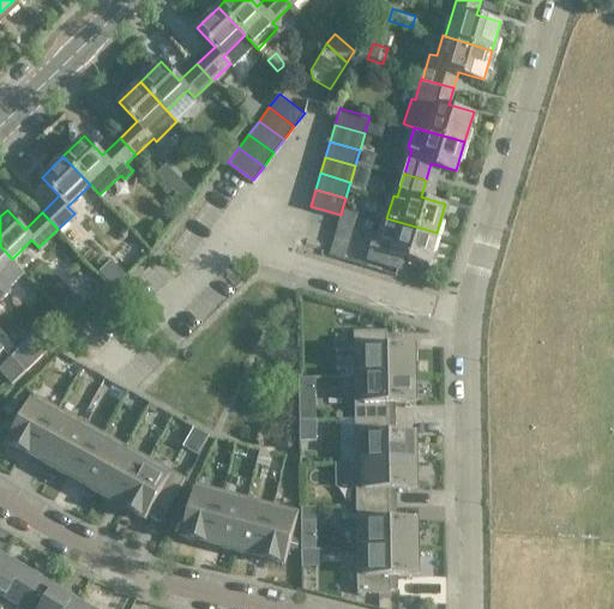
[(437,233),(386,218),(380,237),(374,236),(369,254),(401,264),(403,254),(428,261),(437,233)]
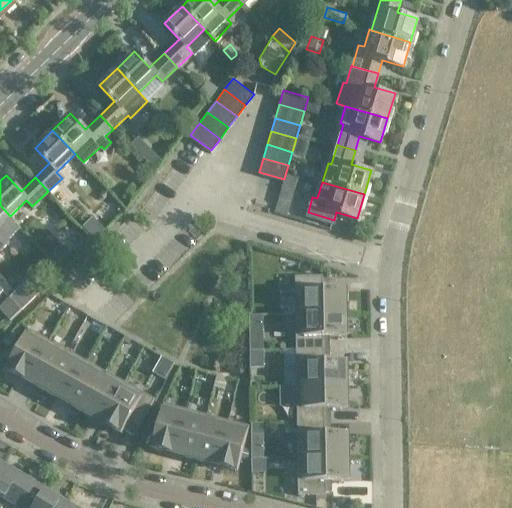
[(0,225),(10,216),(0,205),(0,248),(8,241),(0,232),(0,225)]
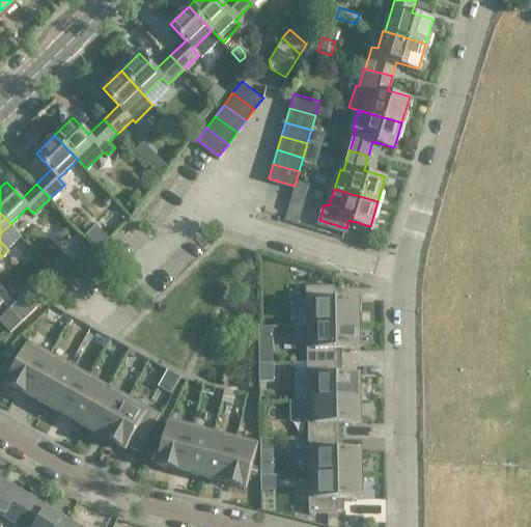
[(335,284),(306,284),(307,323),(359,323),(359,299),(335,299),(335,284)]
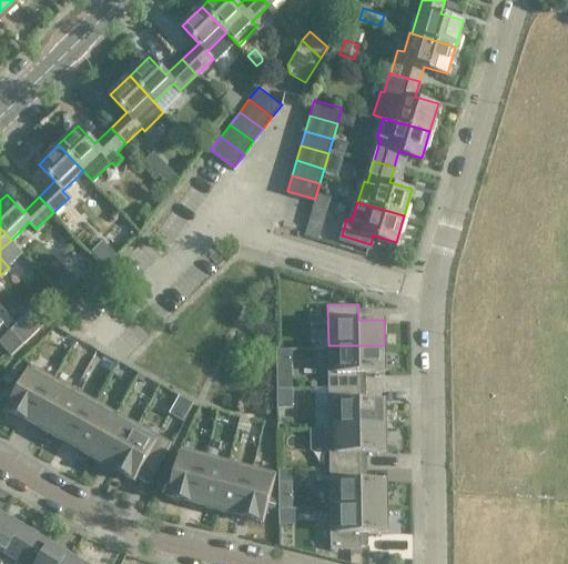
[(10,329),(0,338),(0,342),(10,353),(22,342),(10,329)]
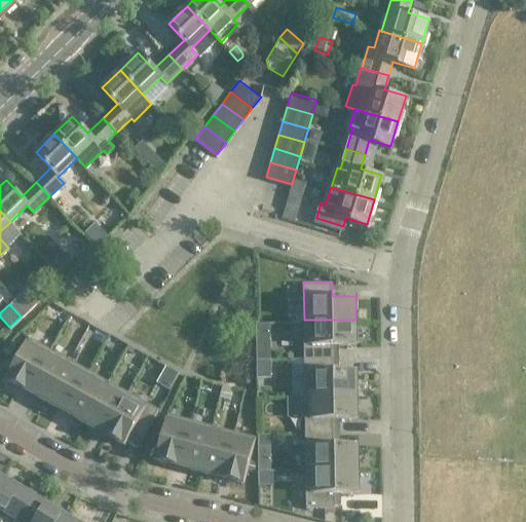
[(355,320),(304,320),(304,358),(333,357),(333,343),(357,343),(355,320)]
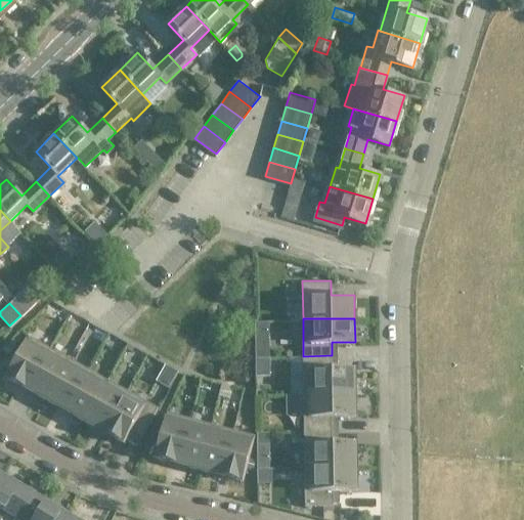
[(268,320),(255,321),(256,356),(256,358),(266,358),(270,358),(268,320)]
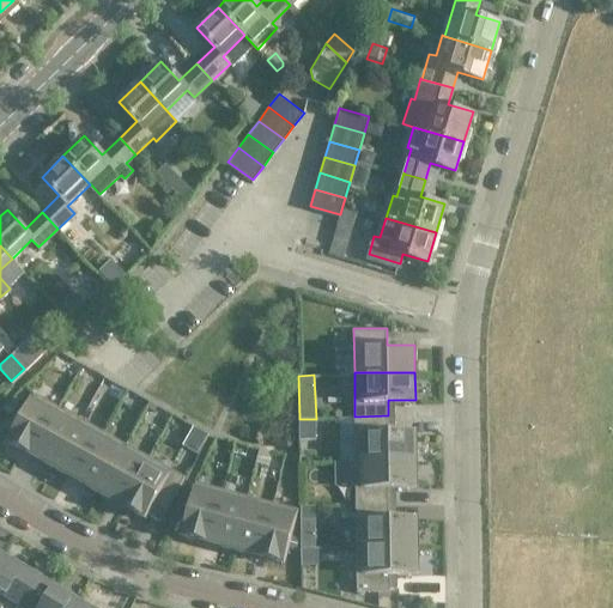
[(127,388),(121,400),(129,406),(137,393),(127,388)]
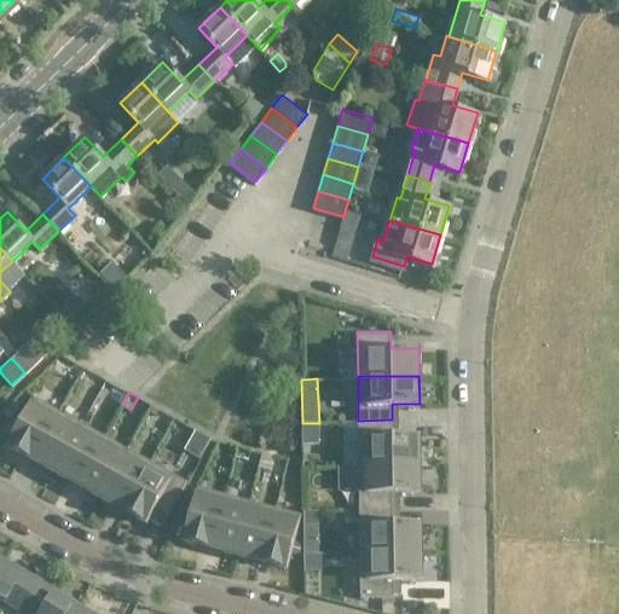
[(59,409),(35,395),(7,444),(32,457),(59,409)]
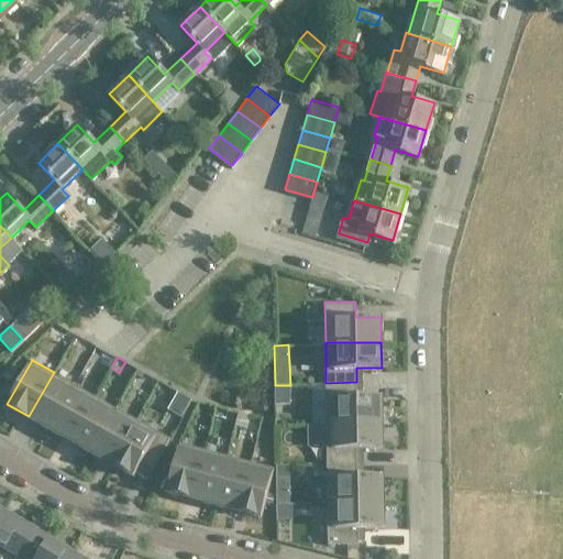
[(74,383),(54,372),(29,416),(50,428),(74,383)]
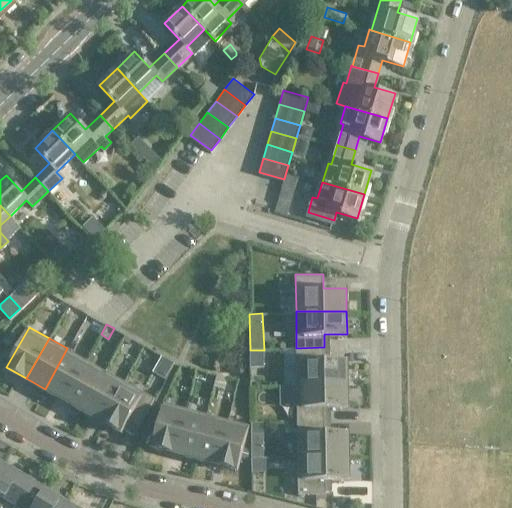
[(324,347),(296,348),(297,383),(347,383),(347,360),(324,360),(324,347)]
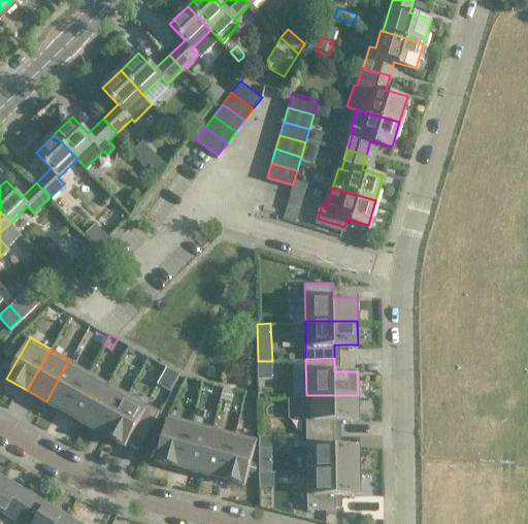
[(89,370),(69,359),(46,401),(66,412),(89,370)]
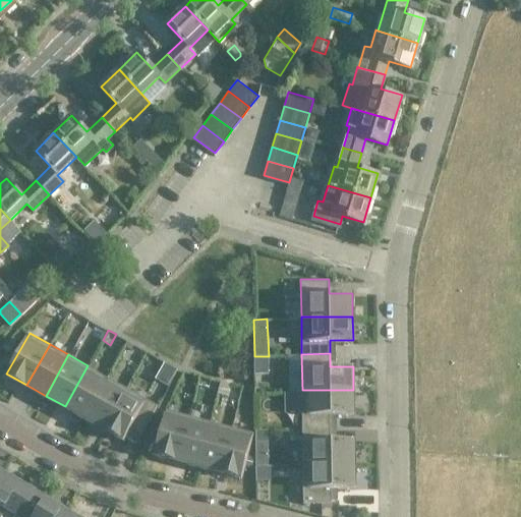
[(254,356),(253,356),(253,369),(266,368),(265,356),(254,356)]
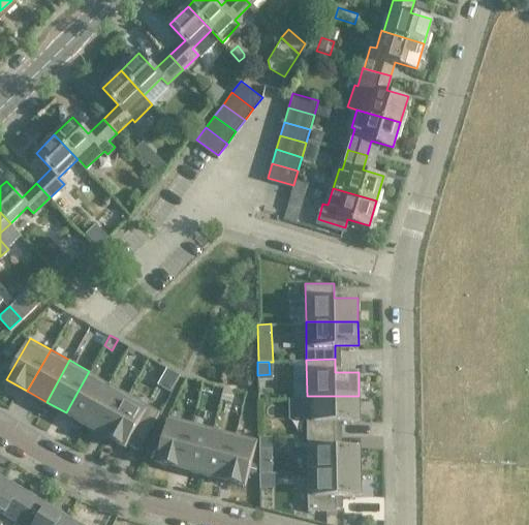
[(179,374),(170,369),(164,379),(174,383),(179,374)]
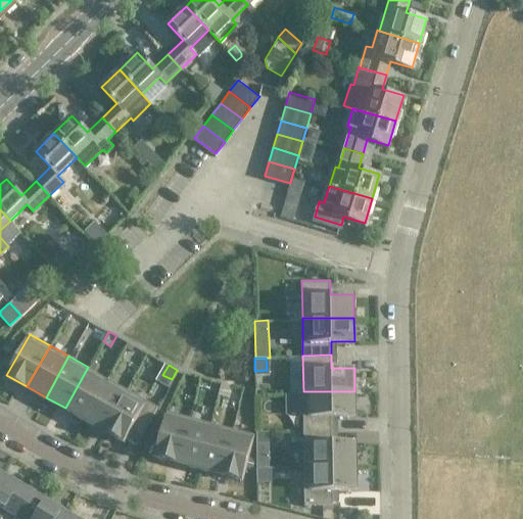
[(107,378),(88,367),(65,408),(85,419),(107,378)]
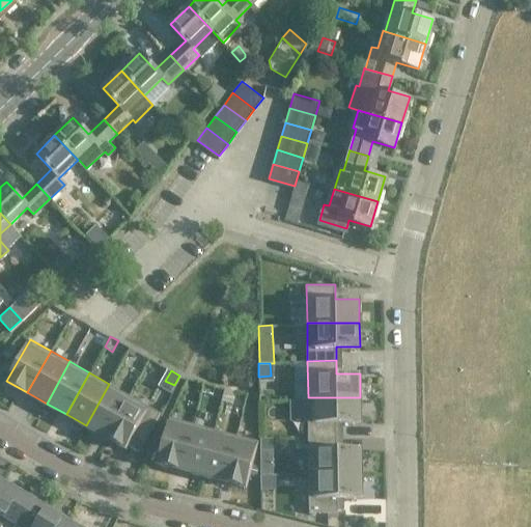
[(129,394),(109,384),(86,425),(106,436),(129,394)]
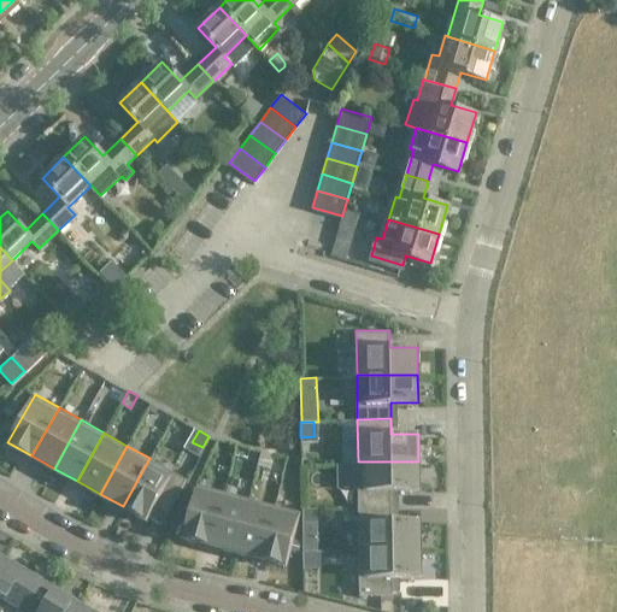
[(275,453),(262,449),(258,464),(271,468),(275,453)]
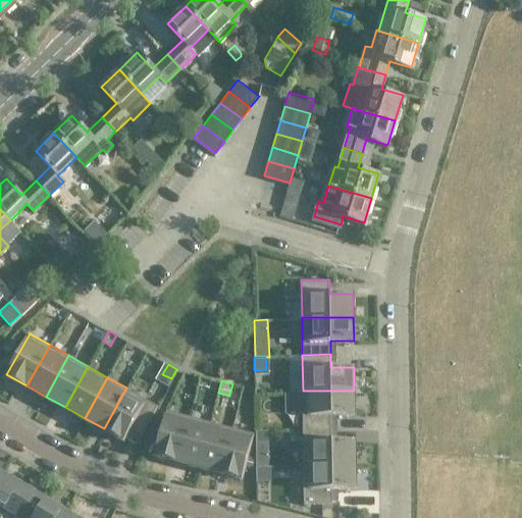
[(158,405),(126,387),(104,428),(124,439),(131,428),(142,434),(158,405)]
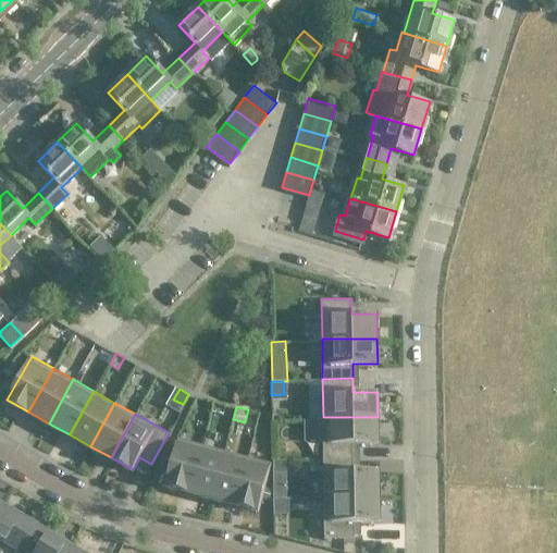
[(378,417),(323,417),(323,457),(354,456),(354,442),(379,442),(378,417)]
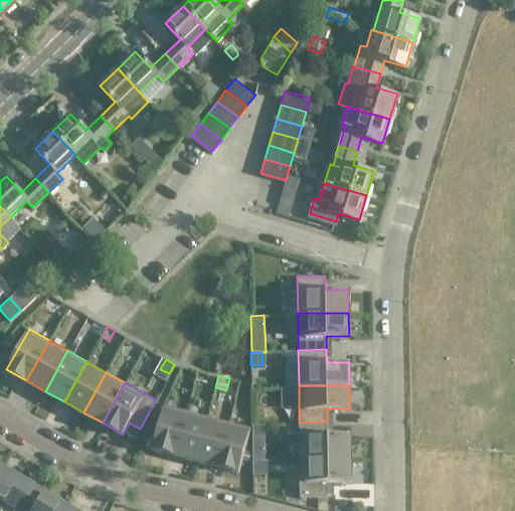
[(187,409),(165,403),(153,449),(175,454),(187,409)]
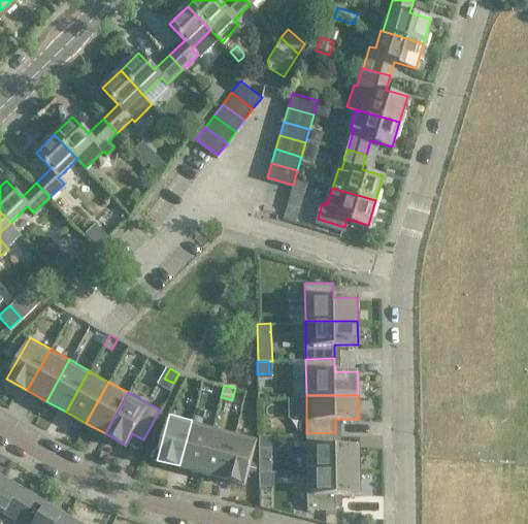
[(213,426),(192,420),(179,465),(201,471),(213,426)]
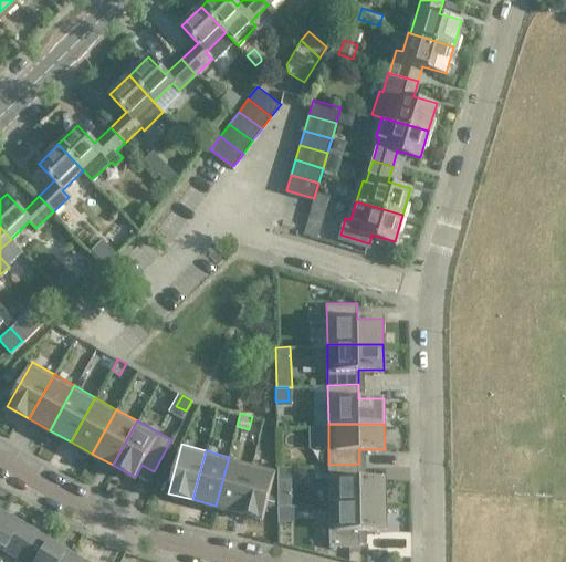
[(251,462),(229,457),(216,506),(238,512),(251,462)]
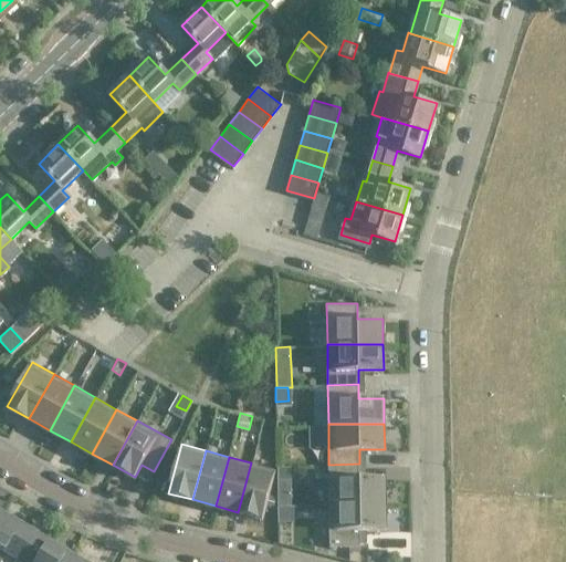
[(275,469),(251,462),(238,512),(262,519),(275,469)]
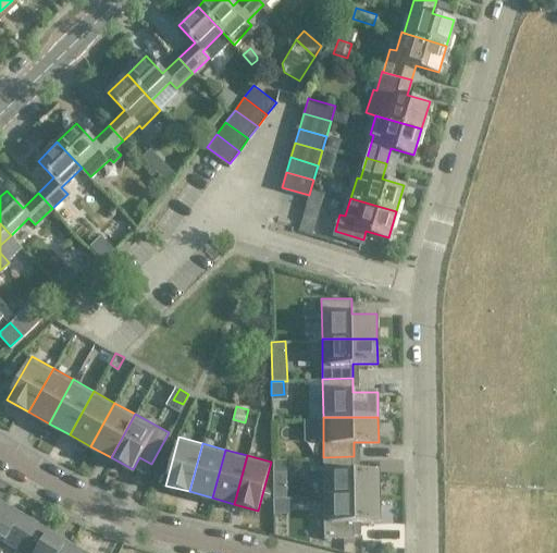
[(286,456),(273,457),(274,470),(287,469),(286,456)]
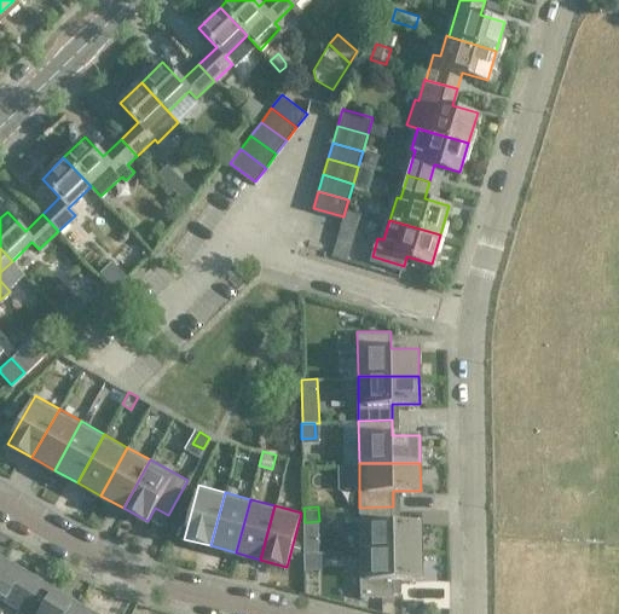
[(393,507),(359,508),(360,551),(421,550),(421,522),(393,522),(393,507)]
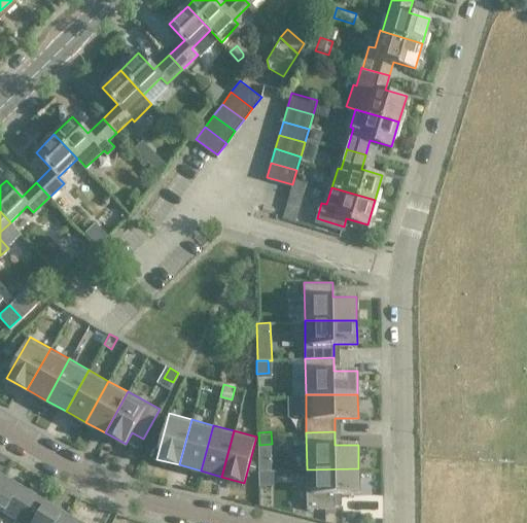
[(358,468),(307,469),(307,508),(336,508),(336,492),(359,492),(358,468)]
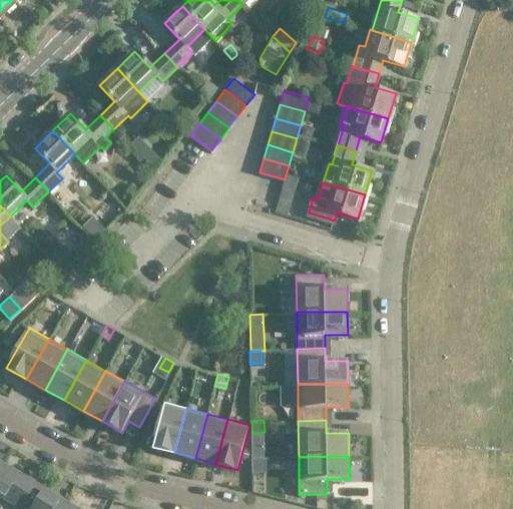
[(267,458),(251,458),(251,473),(267,473),(267,458)]
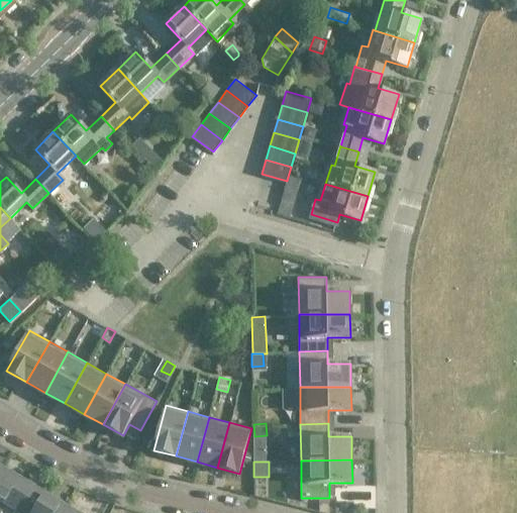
[(0,512),(1,512),(22,480),(1,467),(0,468),(0,512)]
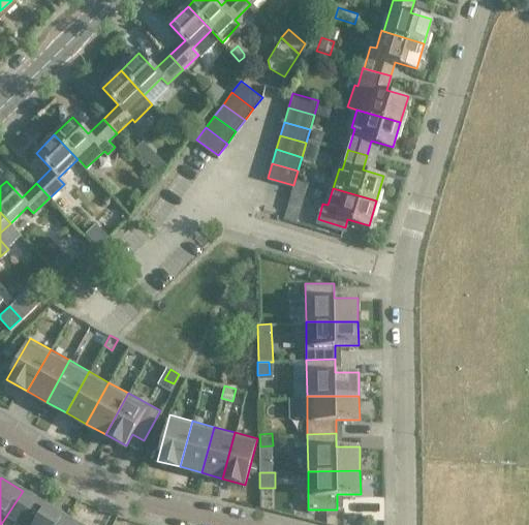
[(23,491),(1,524),(11,524),(13,521),(20,524),(30,524),(43,504),(23,491)]
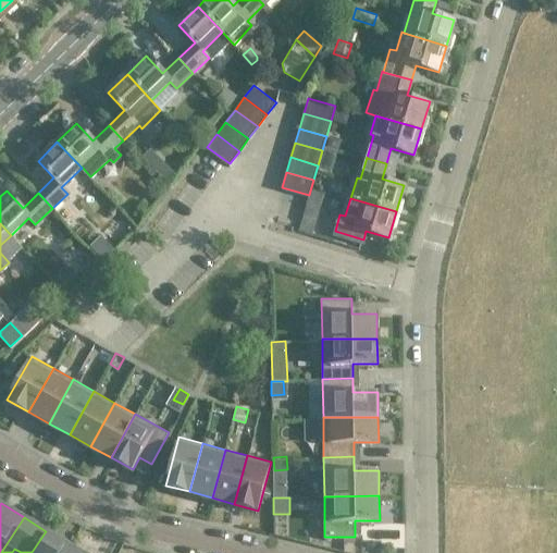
[(62,552),(69,544),(46,531),(32,552),(62,552)]
